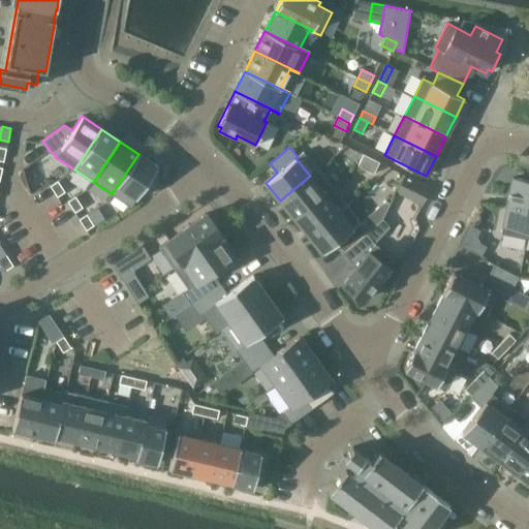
[(158,166),(138,154),(112,194),(130,208),(145,186),(148,188),(158,174),(155,172),(158,166)]
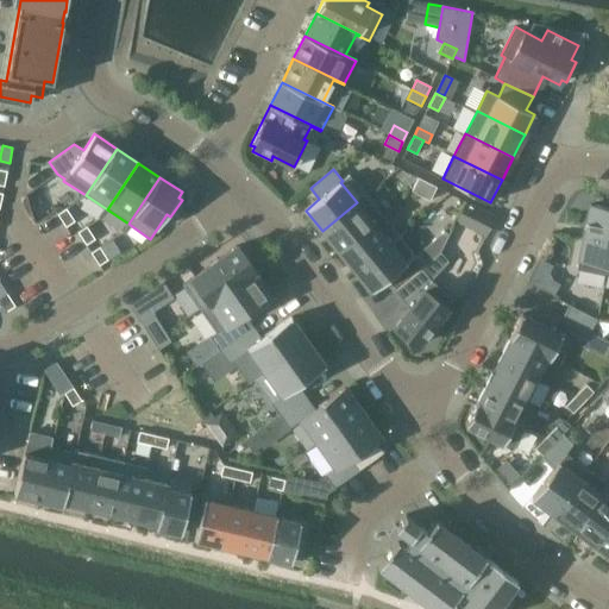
[(420,196),(427,182),(418,177),(412,192),(420,196)]
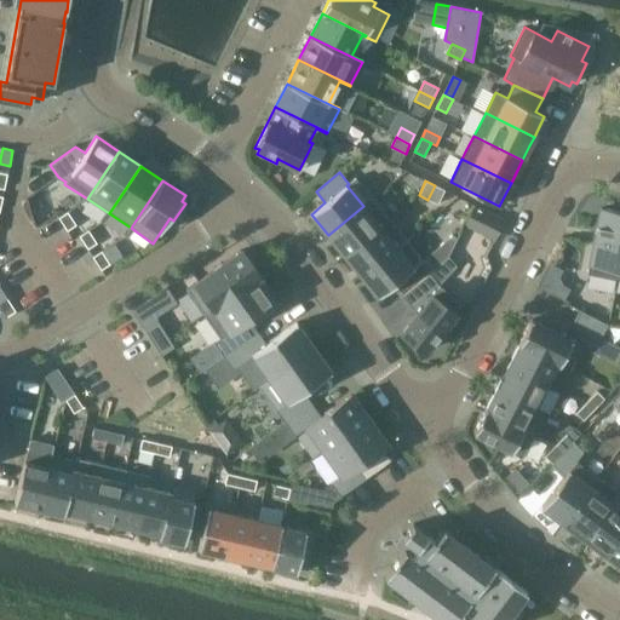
[(445,190),(435,185),(428,200),(437,205),(445,190)]
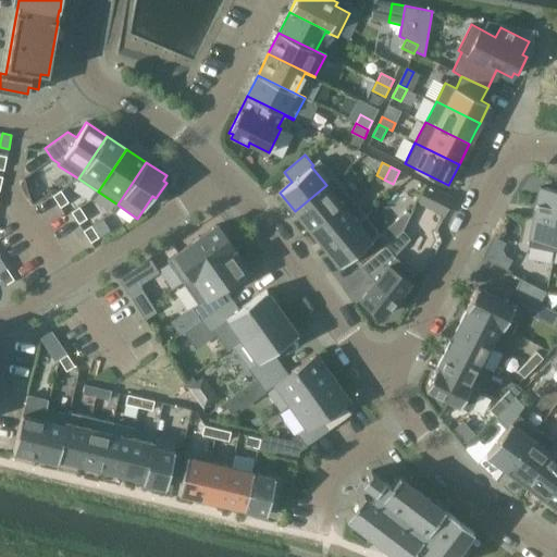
[(295,211),(309,230),(342,203),(326,185),(295,211)]
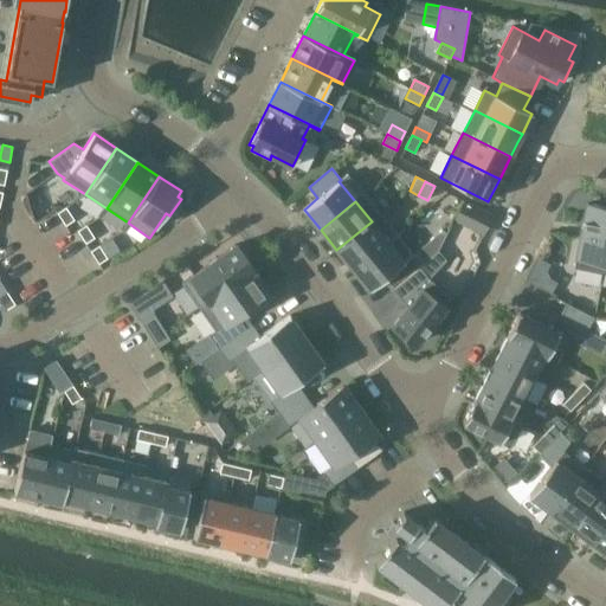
[(604,274),(605,259),(605,207),(587,204),(574,268),(604,274)]
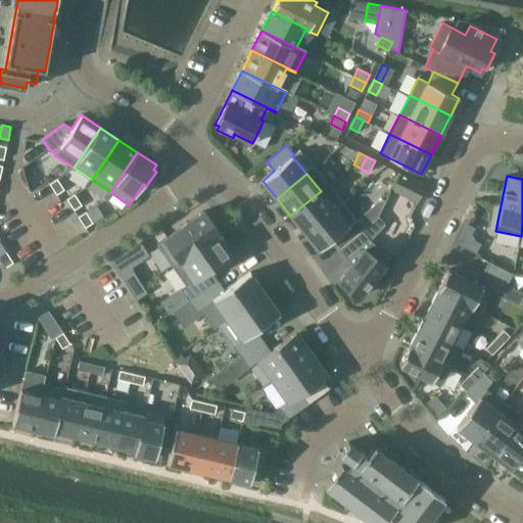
[(57,179),(49,184),(56,195),(64,190),(57,179)]
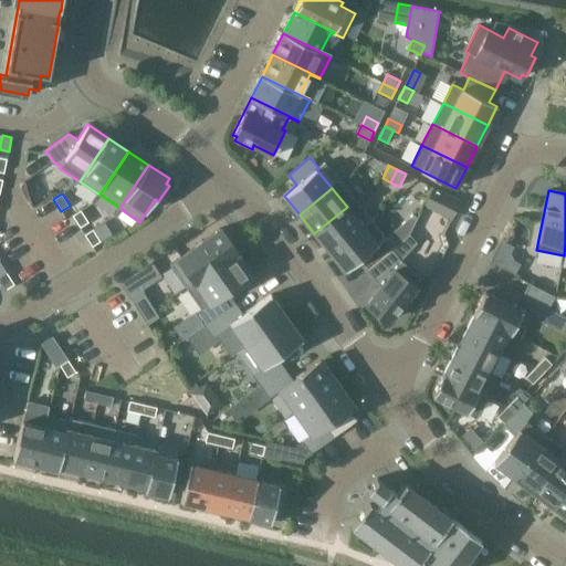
[(362,224),(347,207),(314,233),(329,251),(362,224)]
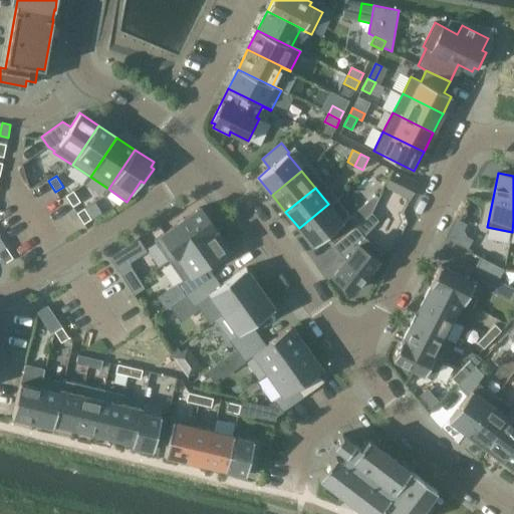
[(73,191),(65,196),(72,207),(80,202),(73,191)]
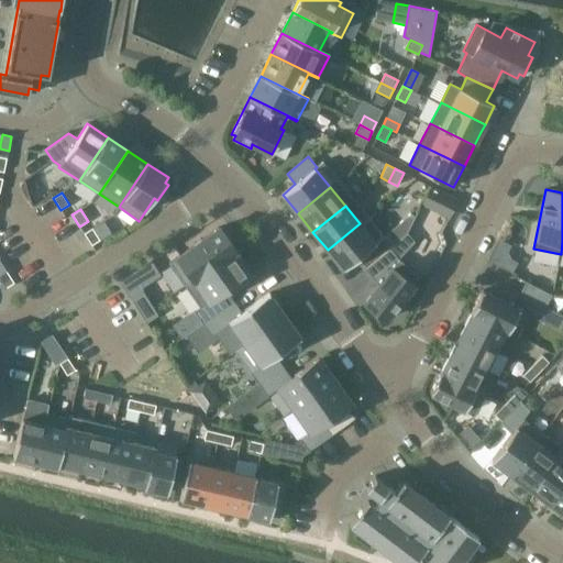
[(410,214),(399,223),(407,233),(415,217),(410,214)]
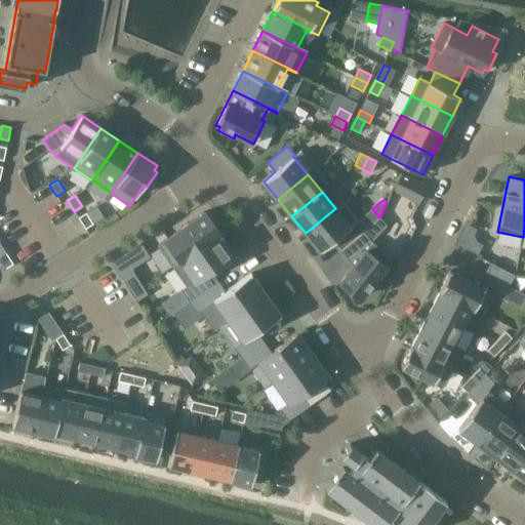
[(358,220),(342,202),(335,208),(306,233),(320,251),(332,241),(340,251),(364,232),(368,229),(360,218),(358,220)]
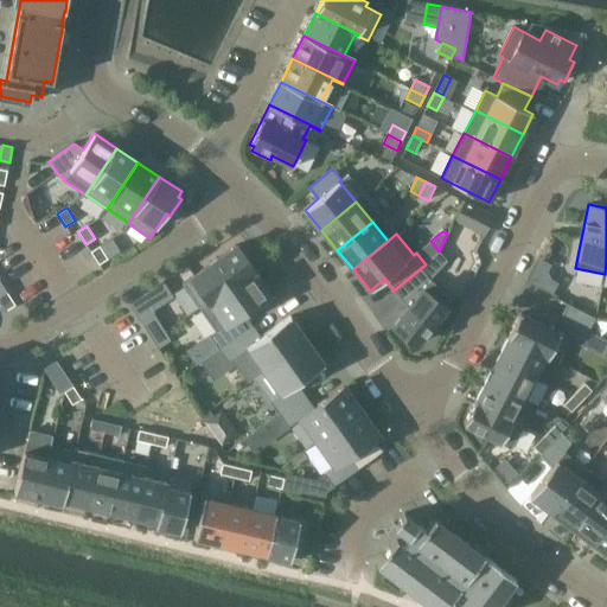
[(100,246),(90,251),(98,264),(108,259),(100,246)]
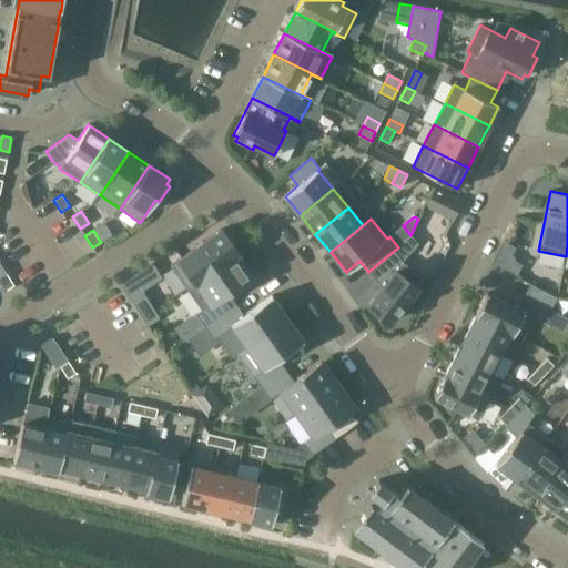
[(186,288),(236,253),(237,253),(221,230),(170,265),(186,288)]
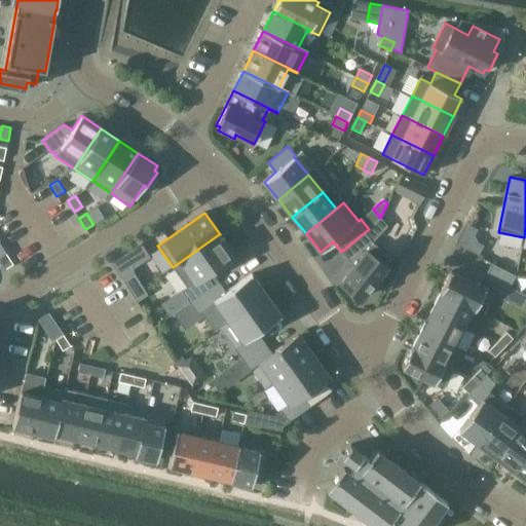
[(467,224),(461,233),(456,243),(467,250),(479,255),(484,245),(478,242),(475,235),(478,229),(467,224)]
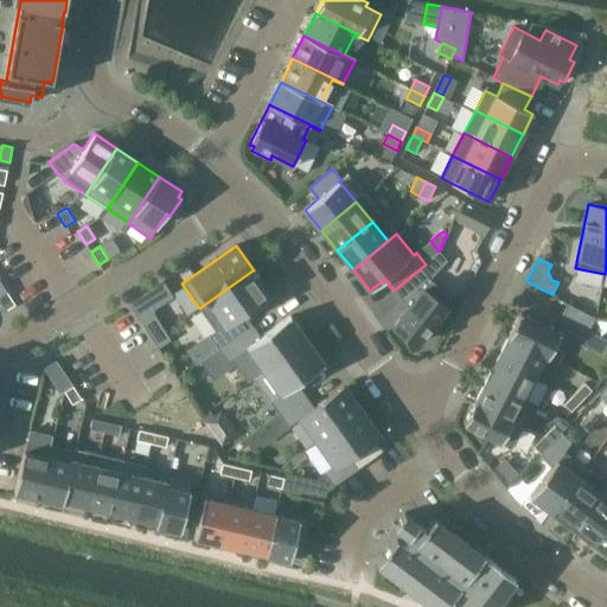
[(453,298),(430,280),(421,268),(394,291),(408,308),(394,326),(416,344),(421,338),(425,342),(438,325),(433,323),(453,298)]
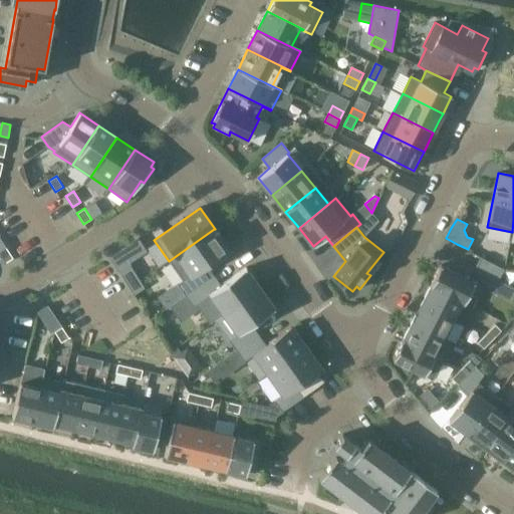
[(185,294),(212,275),(205,265),(228,249),(214,229),(169,261),(183,280),(177,284),(177,283),(158,296),(166,308),(185,294)]
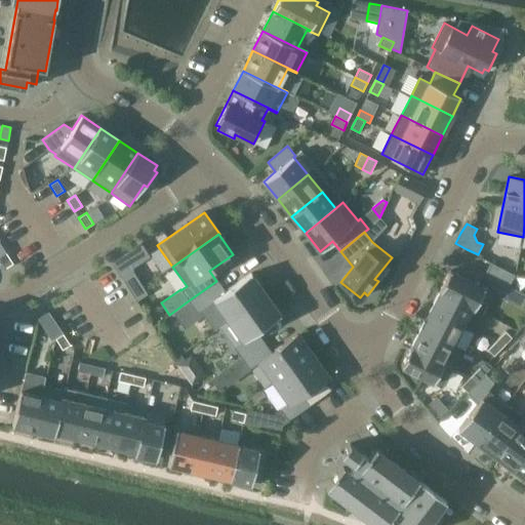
[(0,259),(6,269),(13,264),(6,252),(0,256),(0,259)]
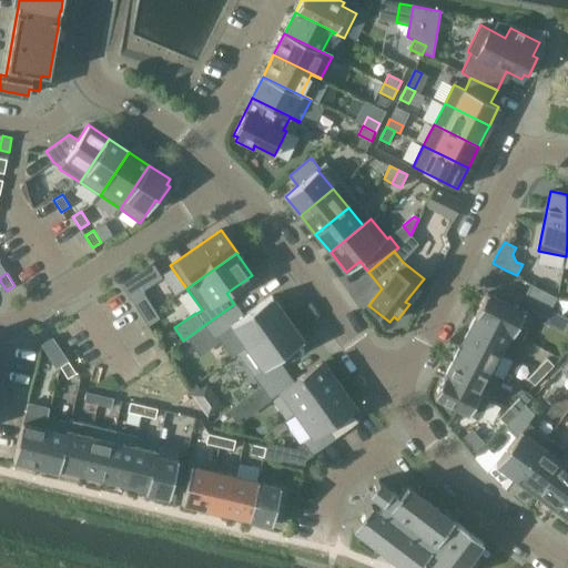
[(531,284),(525,297),(551,311),(557,297),(531,284)]
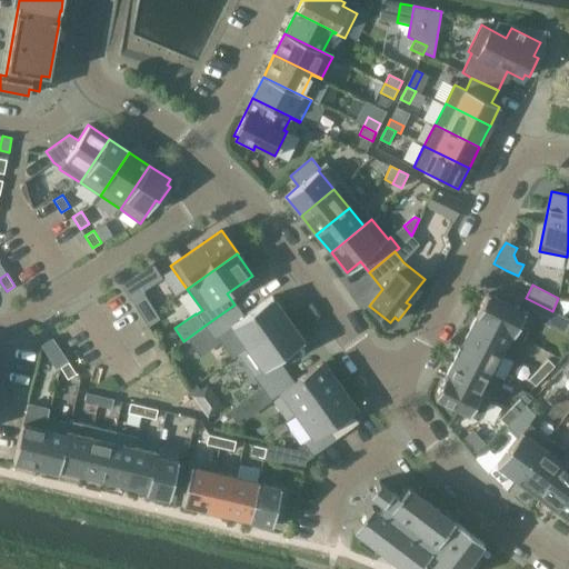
[(488,293),(477,316),(523,340),(535,318),(546,323),(552,311),(526,298),(520,310),(488,293)]
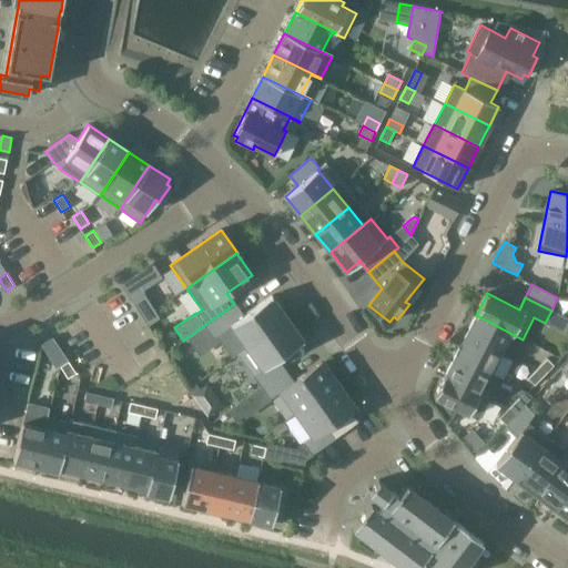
[(133,303),(148,325),(160,317),(145,295),(133,303)]
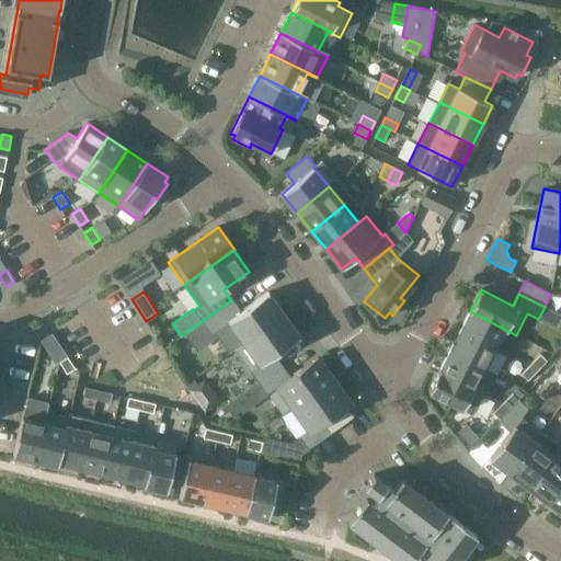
[(284,315),(268,292),(240,312),(231,300),(202,321),(210,333),(215,330),(230,352),(243,343),(284,315)]
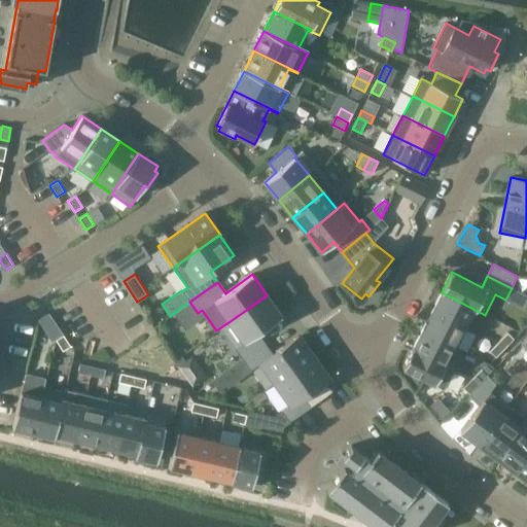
[(485,315),(442,292),(431,311),(473,332),(483,314),(485,315)]
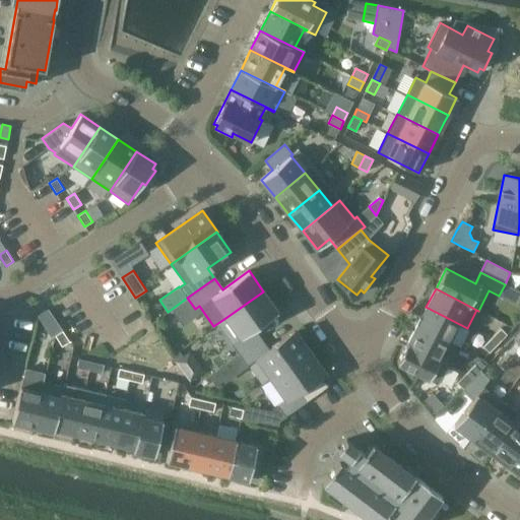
[(239,354),(261,339),(253,329),(278,312),(263,291),(225,318),(241,338),(232,344),(239,354)]
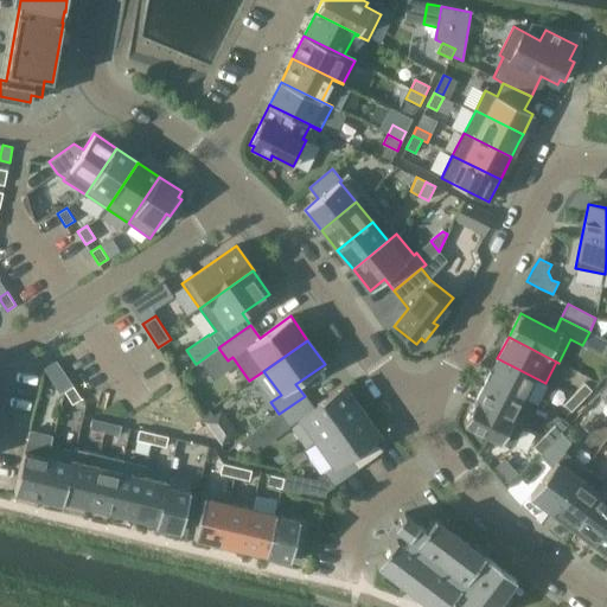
[(544,384),(545,383),(497,358),(486,379),(534,404),(535,403),(524,398),(535,378),(544,384)]
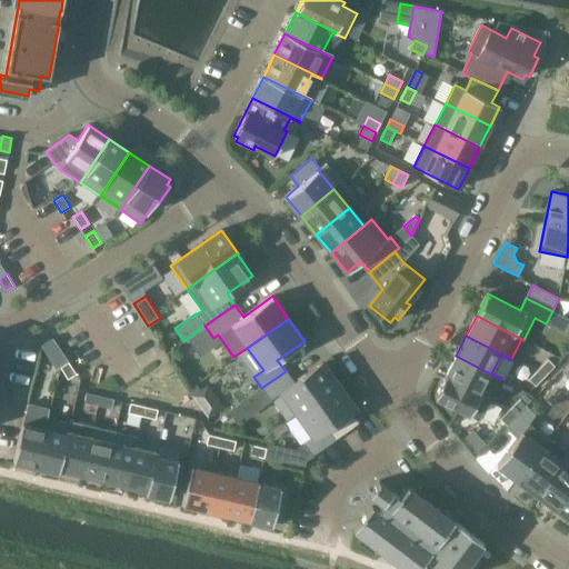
[(41,346),(46,355),(59,347),(53,338),(41,346)]
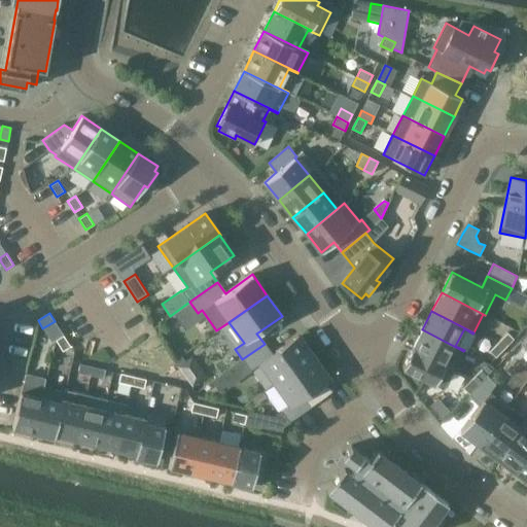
[(463,351),(422,329),(413,349),(454,370),(463,351)]
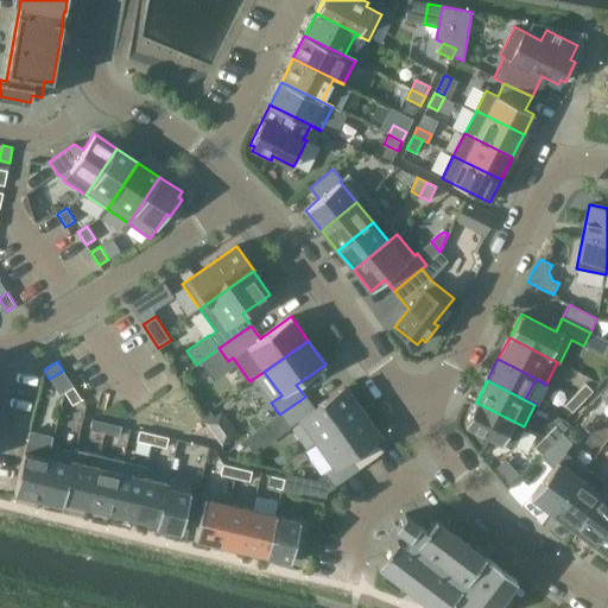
[(583,401),(593,391),(586,384),(575,394),(583,401)]
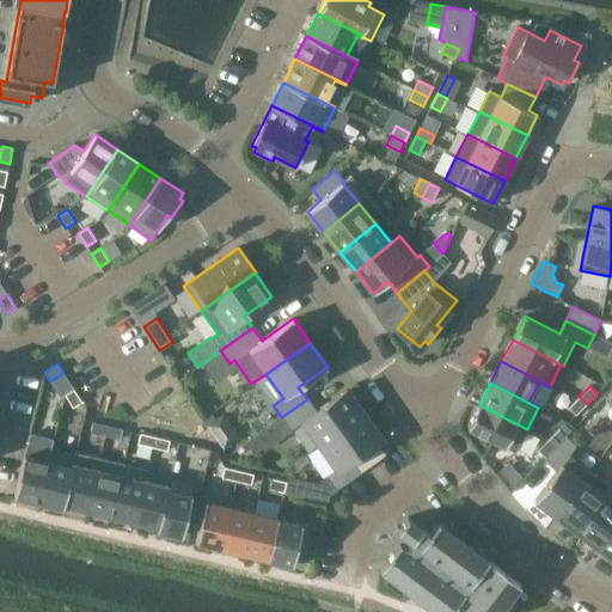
[(73,408),(83,402),(74,389),(65,395),(73,408)]
